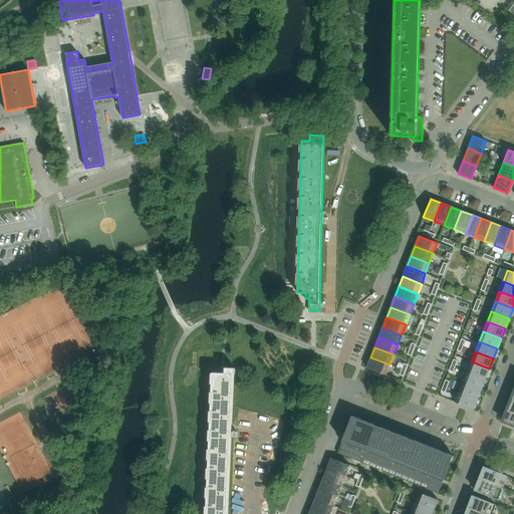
[(386,374),(390,364),(370,357),(366,367),(386,374)]
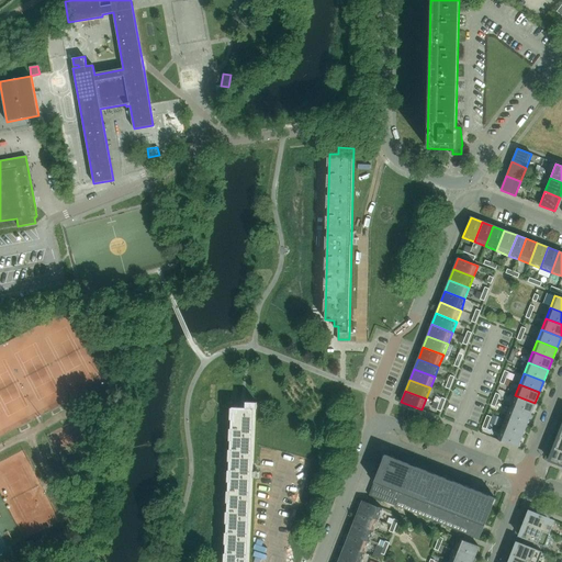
[(531,414),(535,403),(515,395),(510,406),(531,414)]
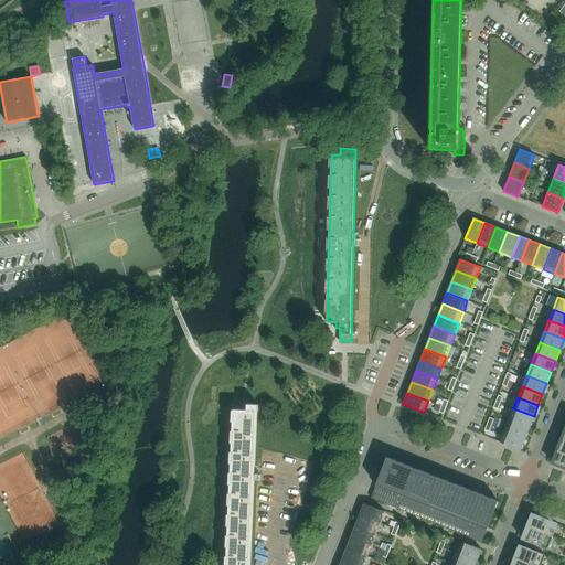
[(242,409),(233,409),(226,564),(251,564),(258,405),(243,404),(242,409)]
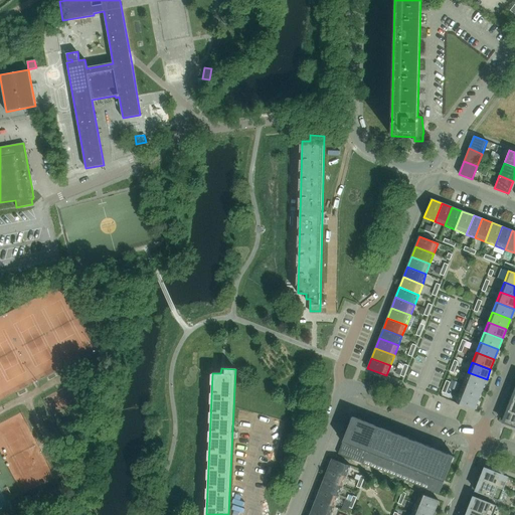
[(487,379),(468,372),(464,382),(483,389),(487,379)]
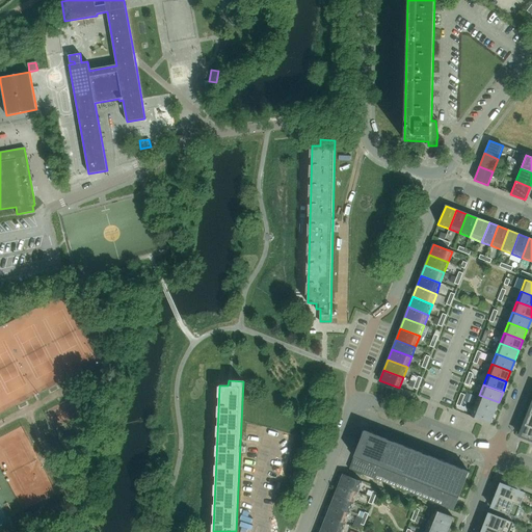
[(467,394),(463,400),(472,403),(474,397),(467,394)]
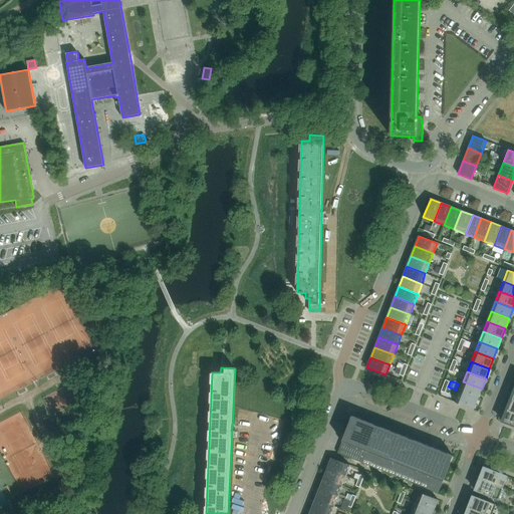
[(463,381),(459,392),(478,399),(482,389),(463,381)]
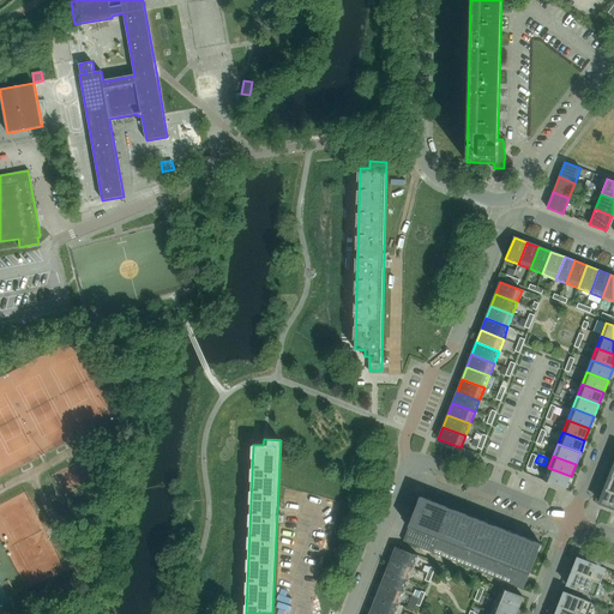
[(548,468),(543,481),(566,489),(571,476),(548,468)]
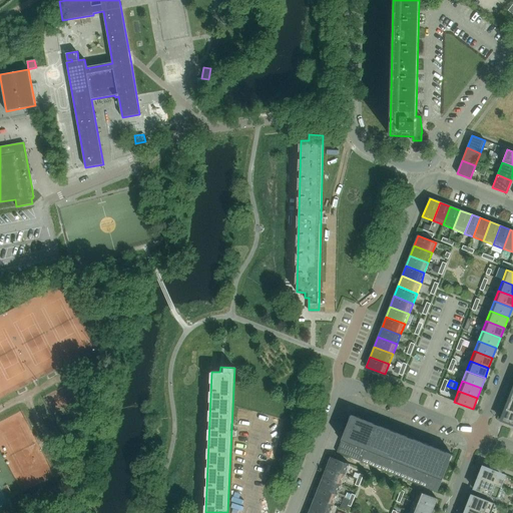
[(512,412),(506,409),(501,421),(512,425),(512,412)]
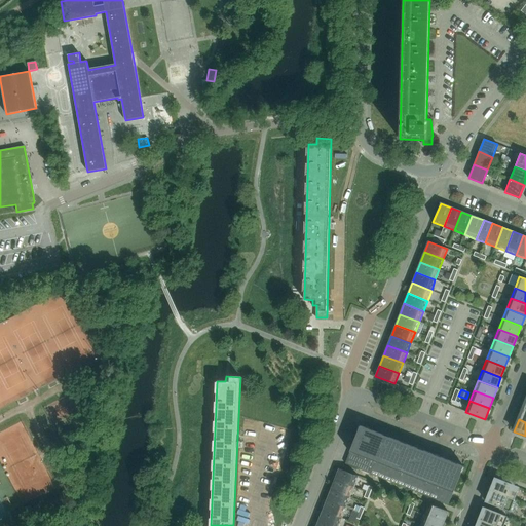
[(463,466),(361,425),(349,453),(362,457),(359,463),(357,468),(448,504),(463,466)]
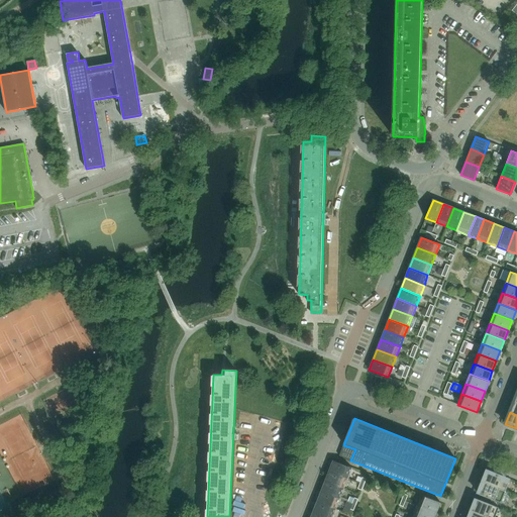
[(343,445),(341,450),(352,455),(355,449),(343,445)]
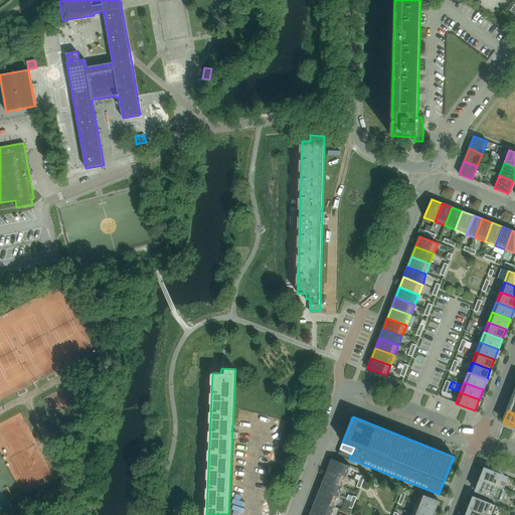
[(340,449),(338,454),(349,459),(351,454),(340,449)]
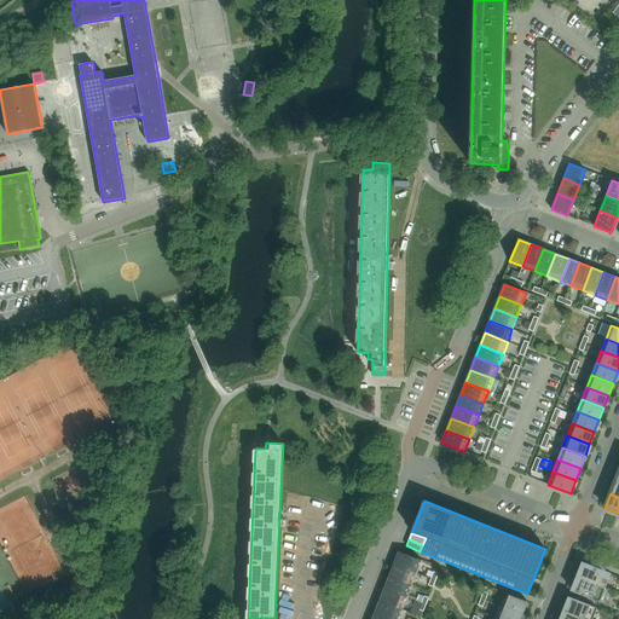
[(422,560),(399,551),(394,563),(416,573),(422,560)]
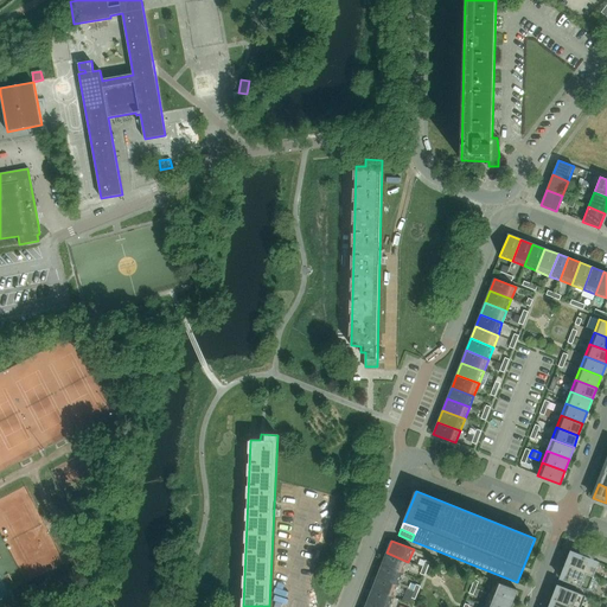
[(387,553),(382,564),(403,574),(408,562),(387,553)]
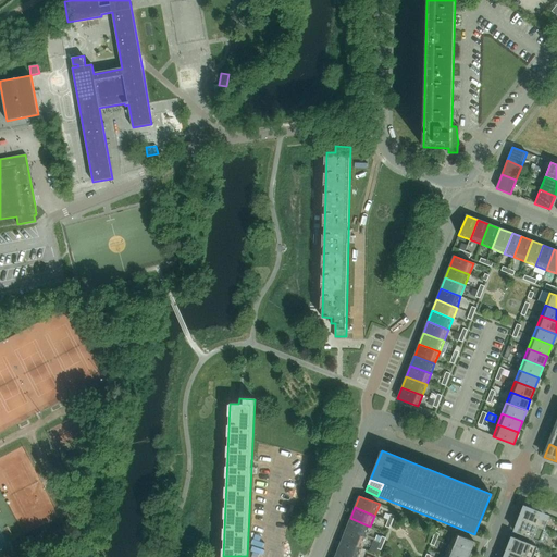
[(541,512),(525,507),(520,519),(544,529),(547,520),(540,518),(541,512)]
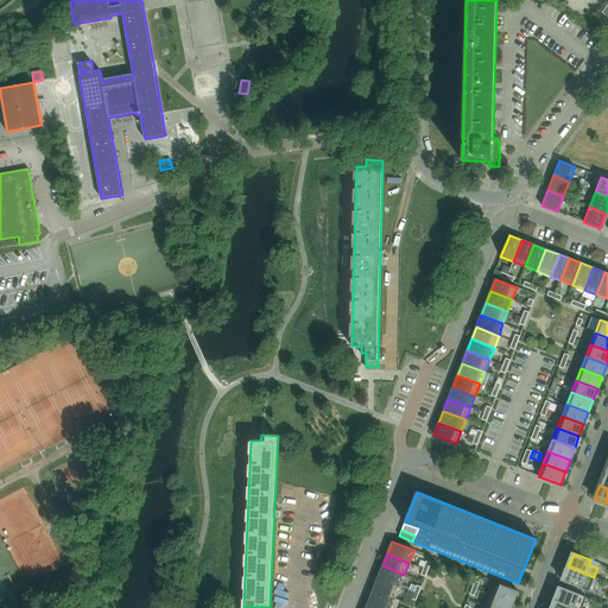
[(400,587),(404,575),(382,565),(378,577),(400,587)]
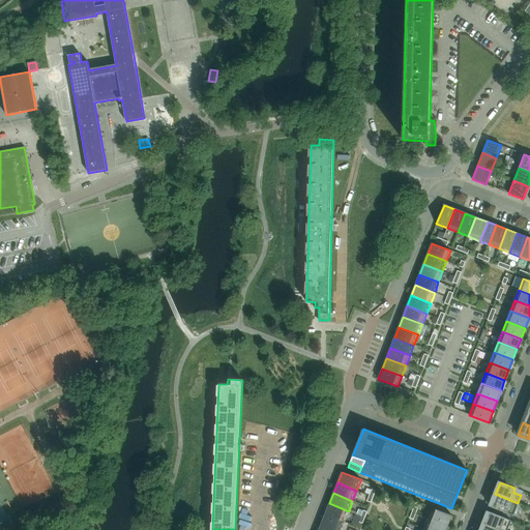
[(518,503),(495,494),(491,506),(504,511),(513,514),(518,503)]
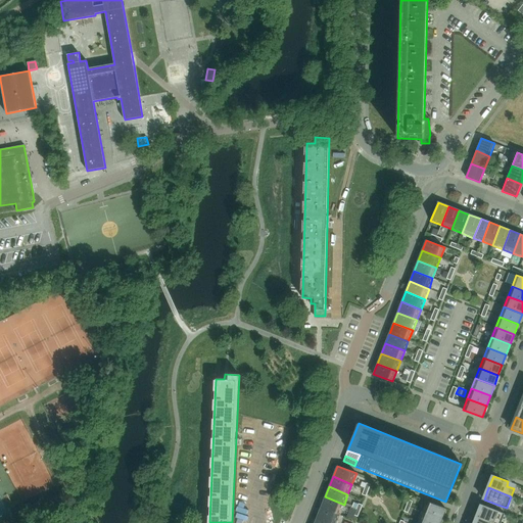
[(325,496),(321,507),(340,515),(344,505),(325,496)]
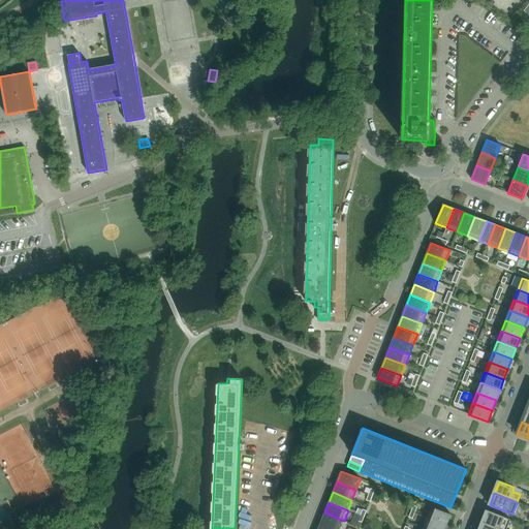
[(450,515),(432,506),(428,518),(446,525),(450,515)]
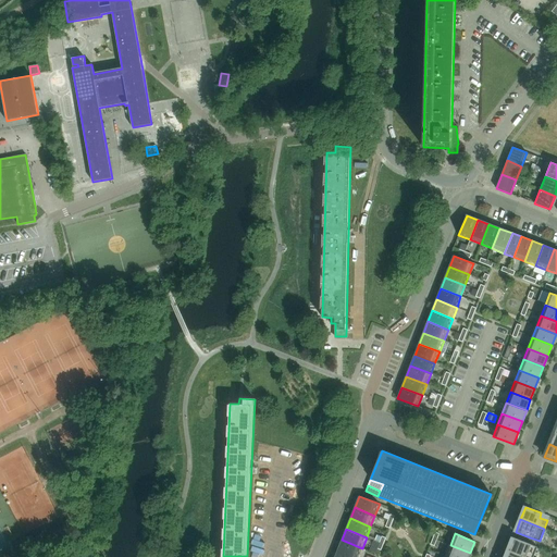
[(528,543),(514,537),(508,549),(527,556),(533,556),(537,546),(528,543)]
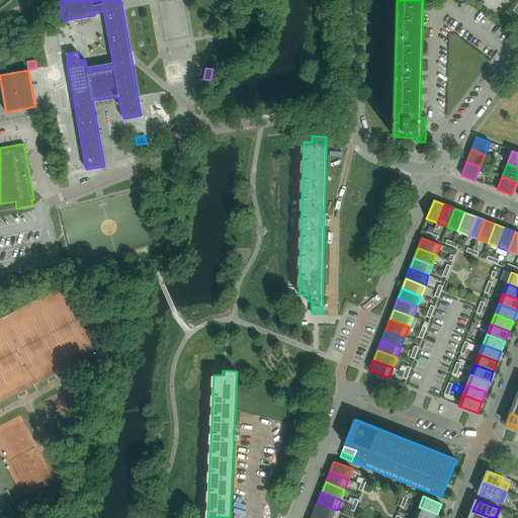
[(491,505),(500,508),(502,503),(493,500),(491,505)]
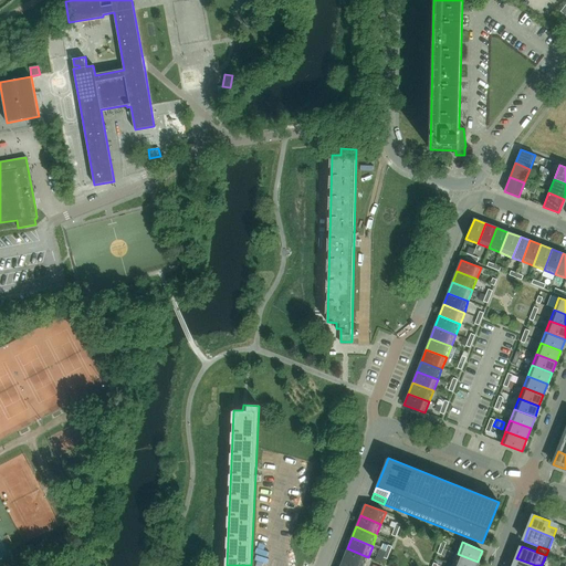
[(358,565),(364,565),(368,557),(347,548),(343,561),(358,565)]
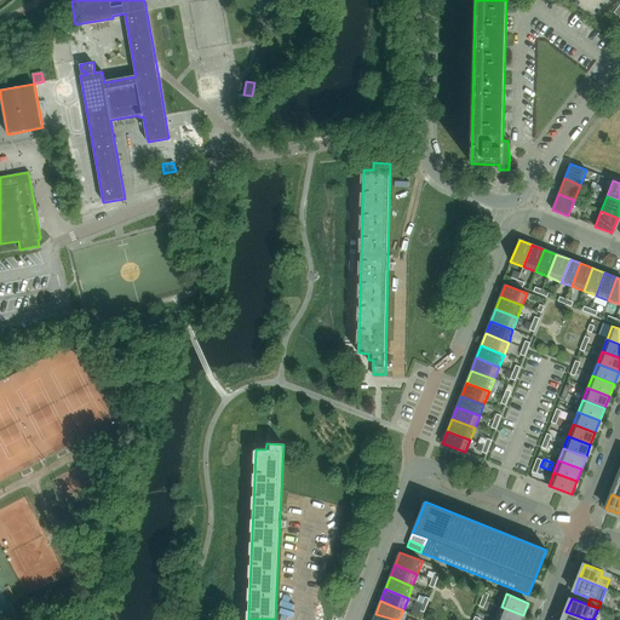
[(521,619),(523,615),(501,607),(497,619),(499,619),(521,619)]
